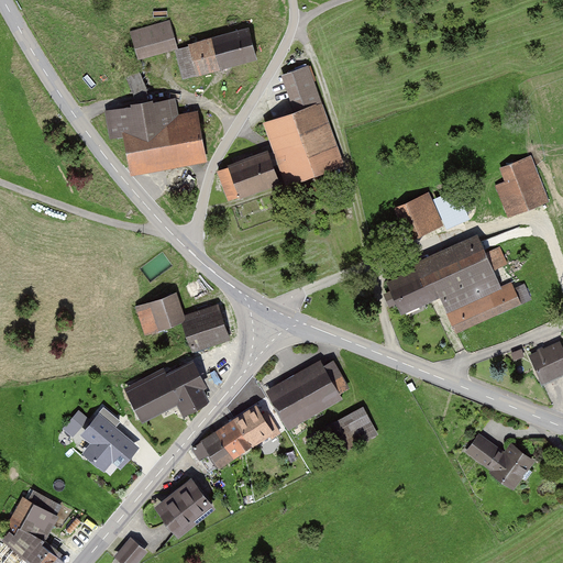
[(178,48),(170,20),(131,31),(139,61),(176,50),(178,48)]
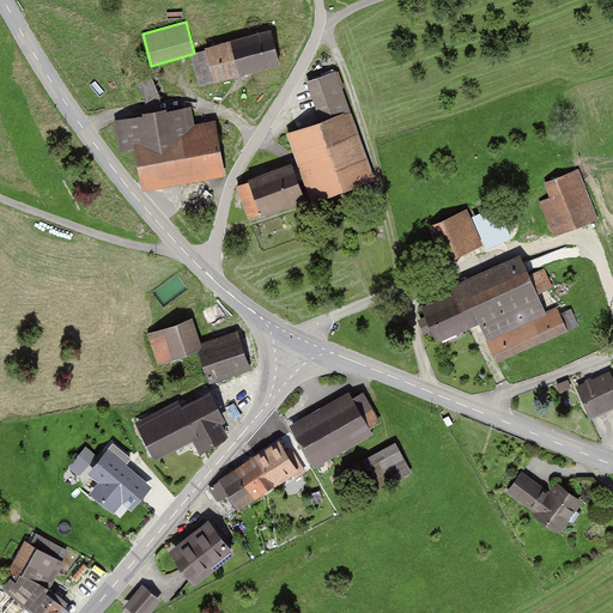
[(281,64),(272,29),(230,40),(205,47),(206,50),(194,53),(192,54),(200,85),(214,82),(241,74),(281,64)]
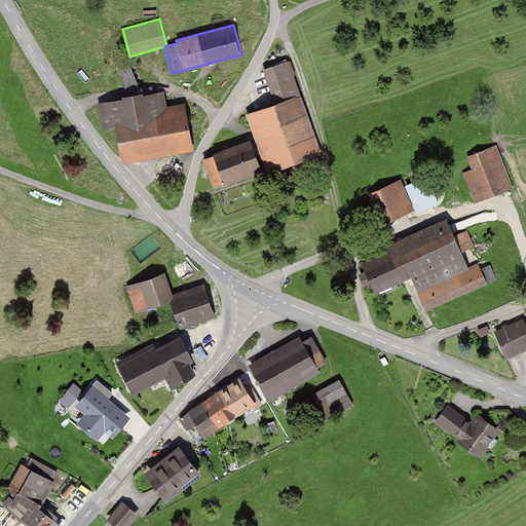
[(277,104),(303,96),(291,62),(265,70),(277,104)]
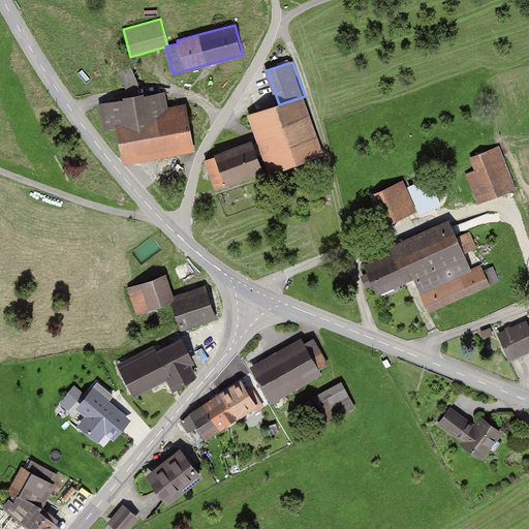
[(191,153),(182,102),(165,105),(163,93),(104,104),(110,131),(118,130),(124,165),(191,153)]
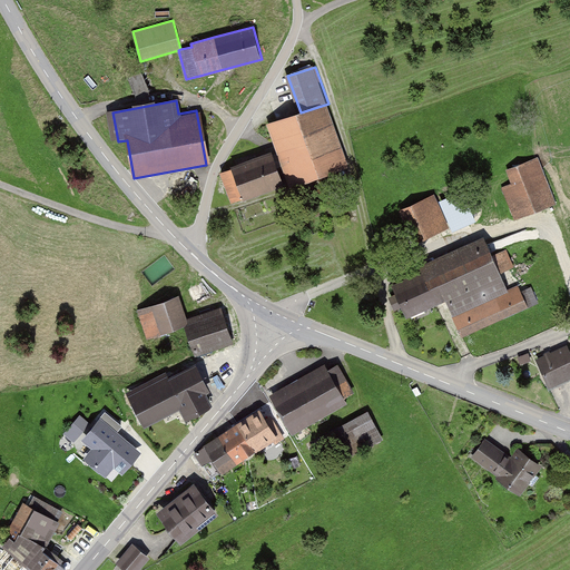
[(350,167),(328,104),(301,112),(269,124),(279,153),(284,166),(292,188),(322,177),(350,167)]
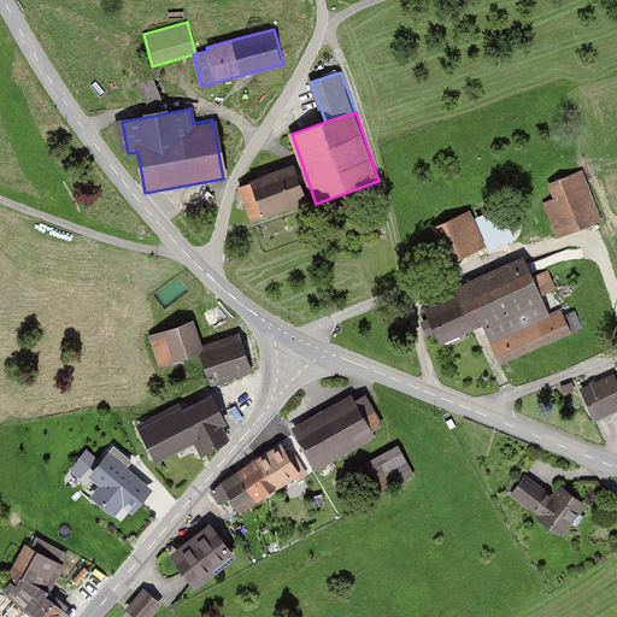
[(251,221),(263,216),(263,218),(309,201),(301,182),(295,168),(294,164),(250,180),(251,183),(238,187),(251,221)]
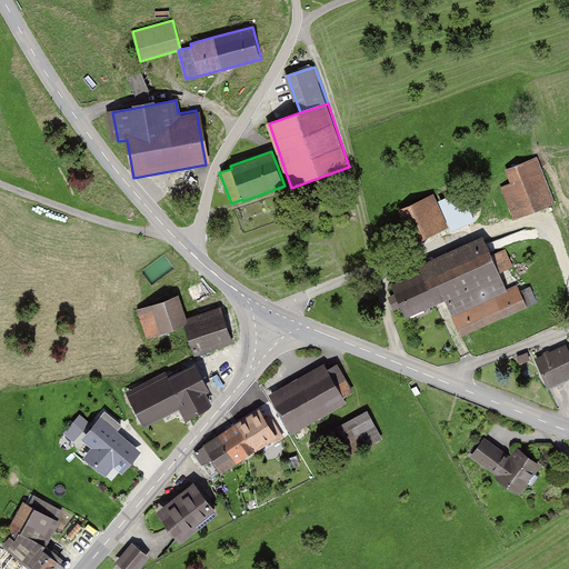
[(279,152),(272,155),(278,168),(283,166),(279,152)]
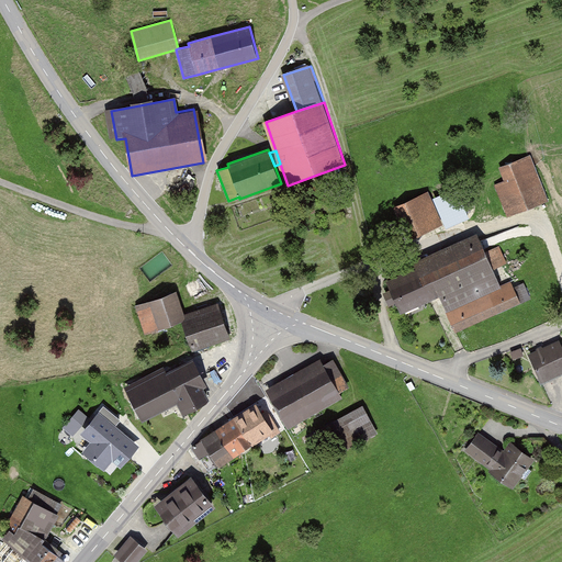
[(548,202),(531,157),(492,172),(508,216),(548,202)]
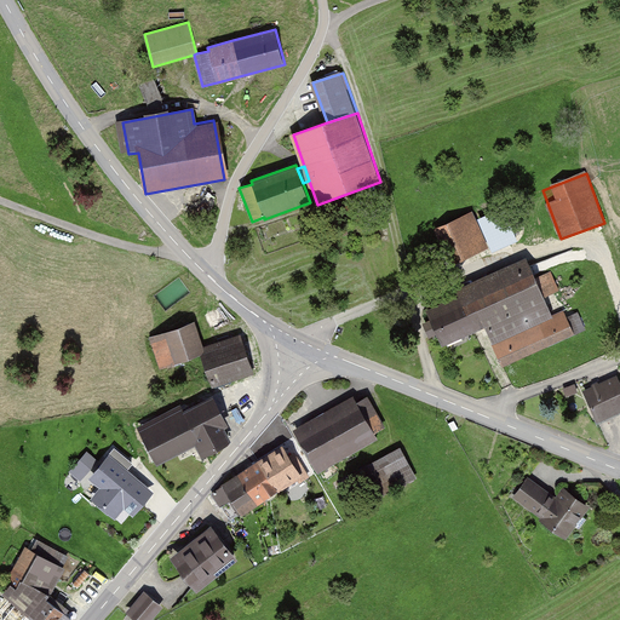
[(489,251),(474,213),(432,231),(448,269),(489,251)]
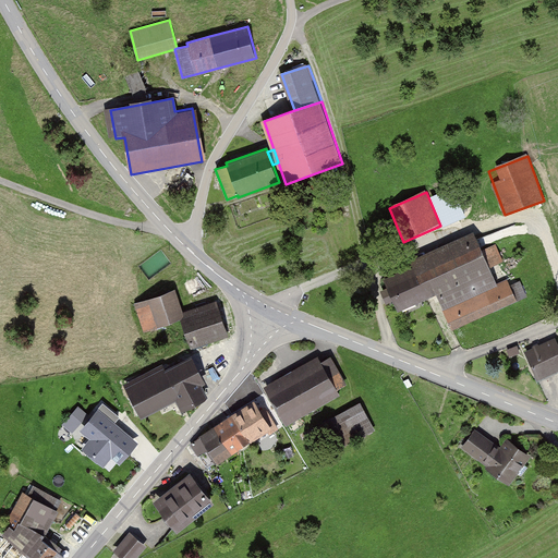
[(481,251),(474,233),(410,261),(414,271),(384,284),(395,311),(396,314),(428,300),(439,295),(455,331),(520,304),(509,279),(500,283),(495,268),(506,264),(497,244),(481,251)]
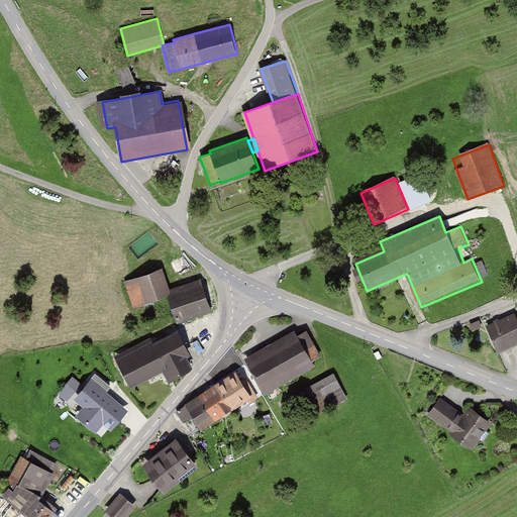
[(168,297),(171,290),(163,269),(124,282),(133,309),(168,297)]
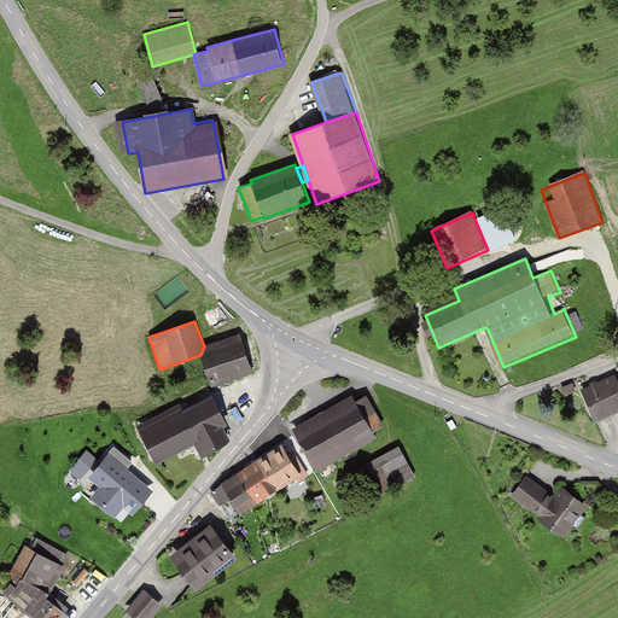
[(204,347),(200,355),(211,385),(252,369),(239,333),(204,347)]
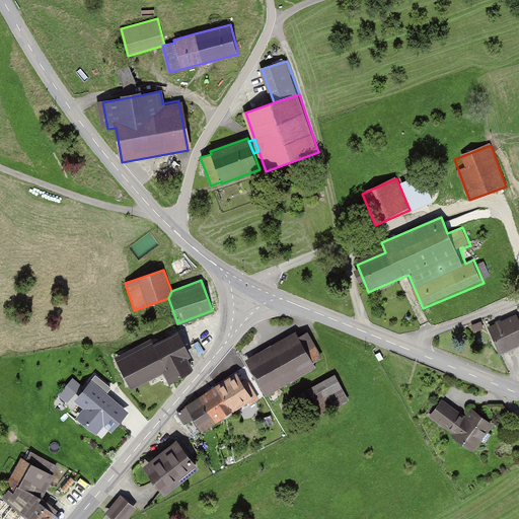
[(518,345),(518,317),(517,314),(488,326),(500,354),(518,345)]
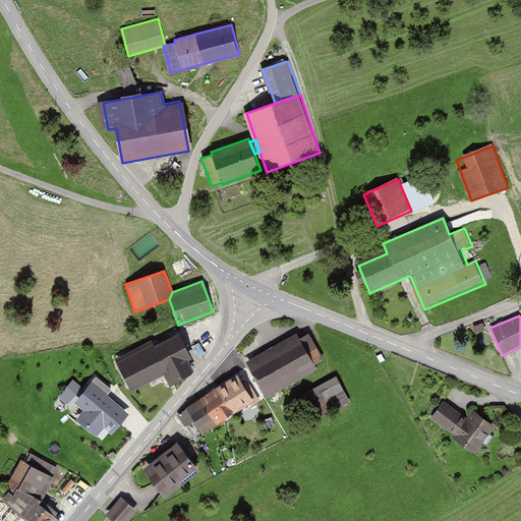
[(477,335),(486,332),(485,325),(475,328),(477,335)]
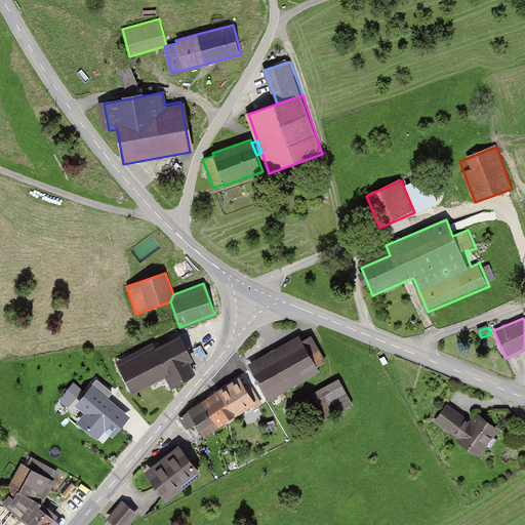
[(176,338),(118,368),(132,395),(165,378),(169,387),(171,389),(192,378),(195,374),(189,364),(193,362),(180,336),(176,338)]
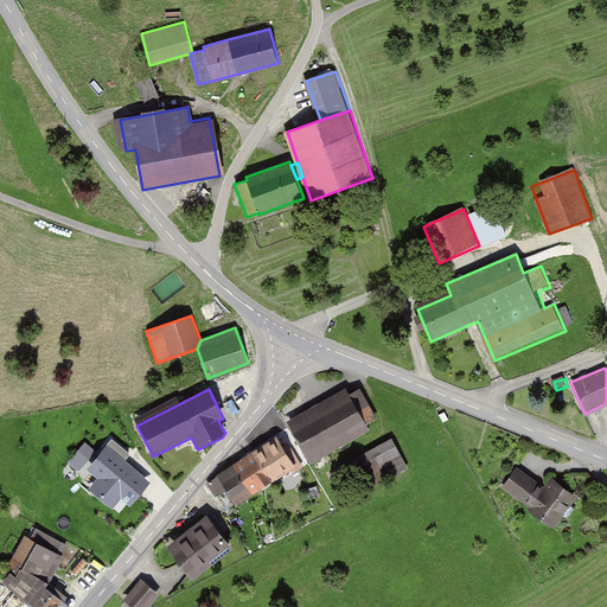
[(366,425),(350,395),(346,389),(287,422),(291,428),(312,464),(370,430),(366,425)]
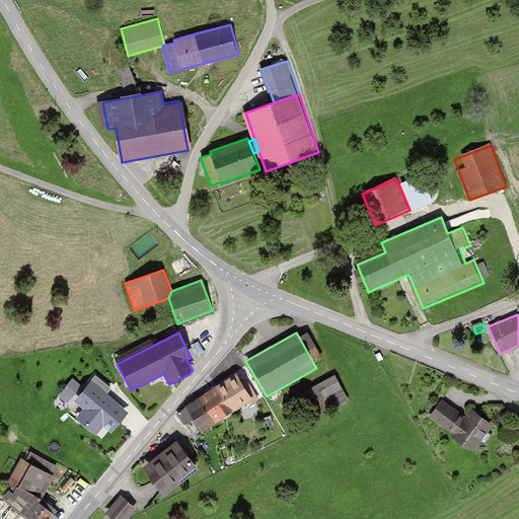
[(308,332),(299,338),(313,363),(322,358),(308,332)]
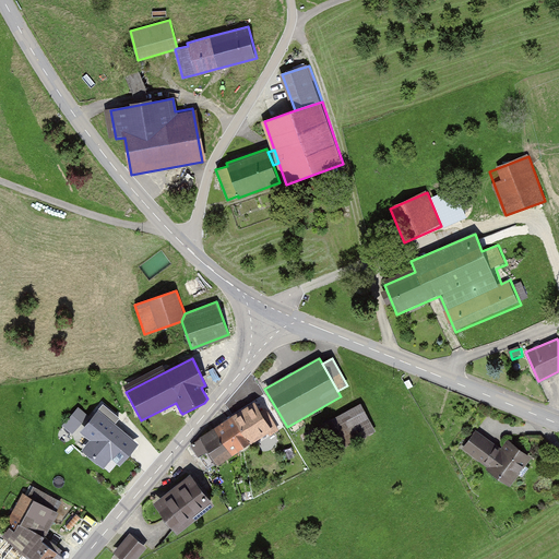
[(409,380),(405,382),(408,390),(414,387),(409,380)]
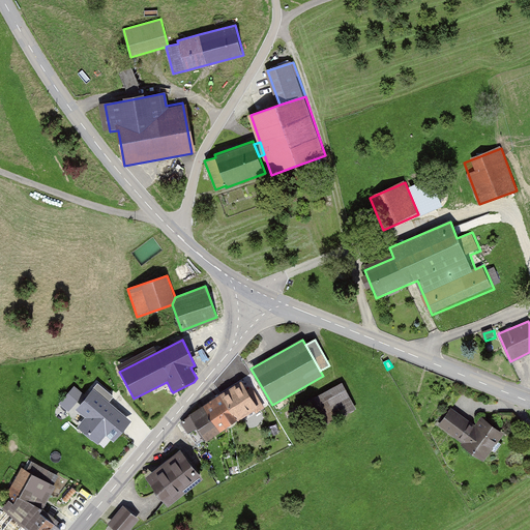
[(188,413),(190,416),(206,439),(208,441),(216,435),(221,432),(232,424),(238,419),(260,405),(243,382),(240,378),(218,392),(202,405),(188,413)]
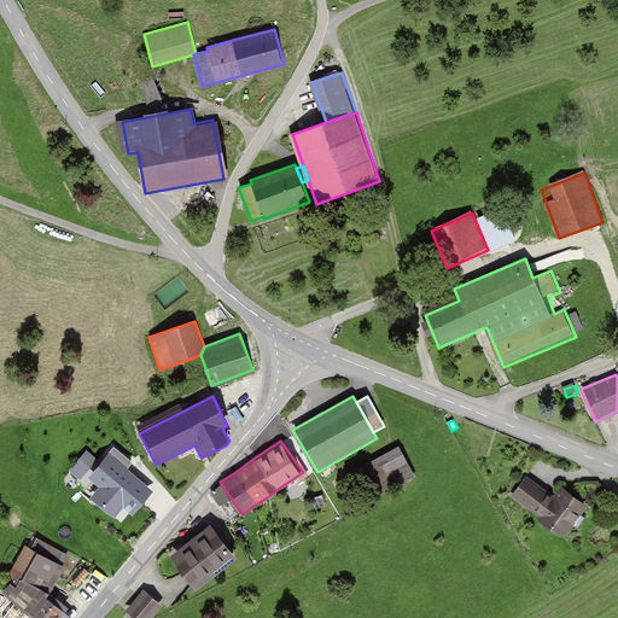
[(417,476),(398,444),(354,468),(372,500),(417,476)]
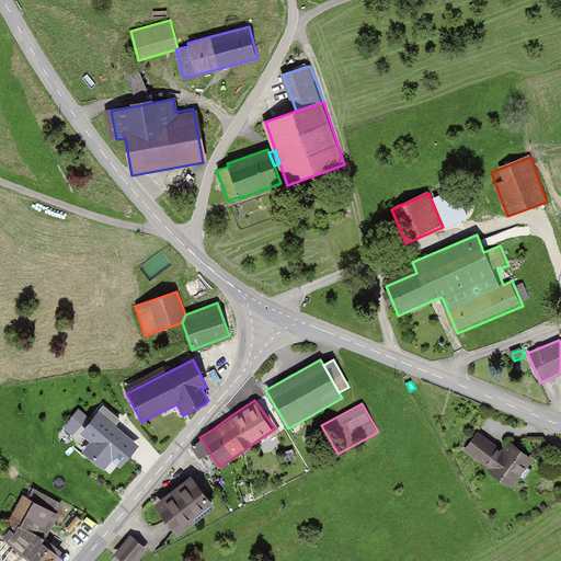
[(88,419),(79,411),(68,423),(78,431),(88,419)]
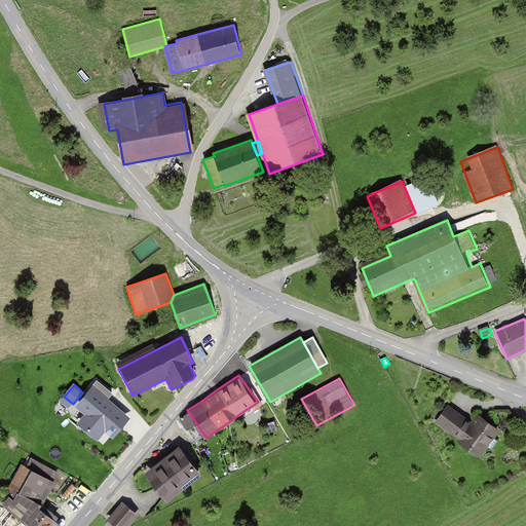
[(122,424),(126,418),(113,407),(109,411),(97,401),(76,424),(100,445),(117,424),(122,424)]
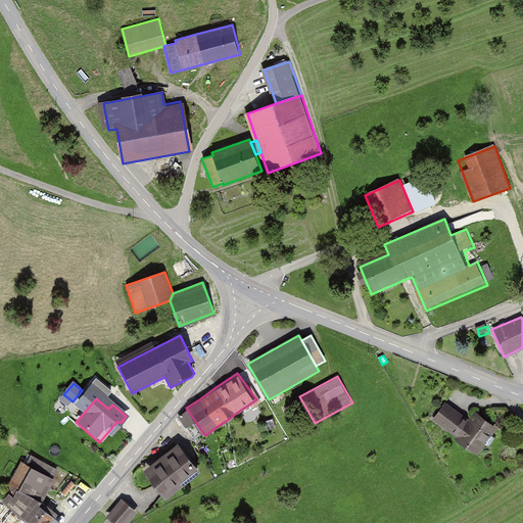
[(475,413),(469,420),(445,402),(432,420),(457,438),(455,440),(478,457),(497,429),(475,413)]
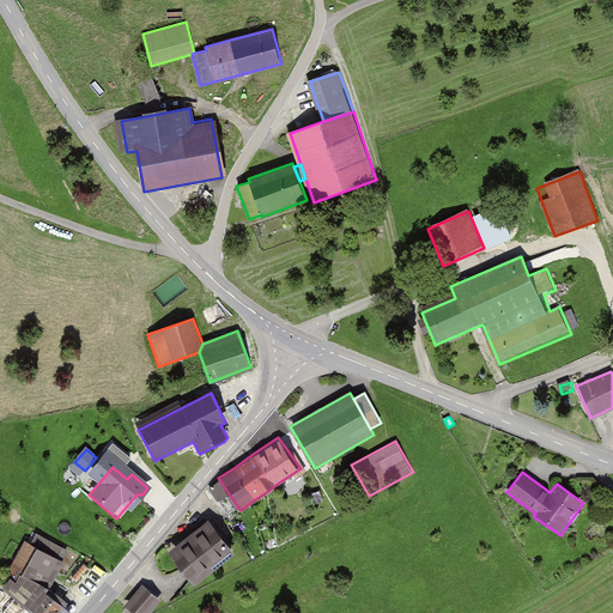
[(228,515),(238,508),(220,481),(210,489),(228,515)]
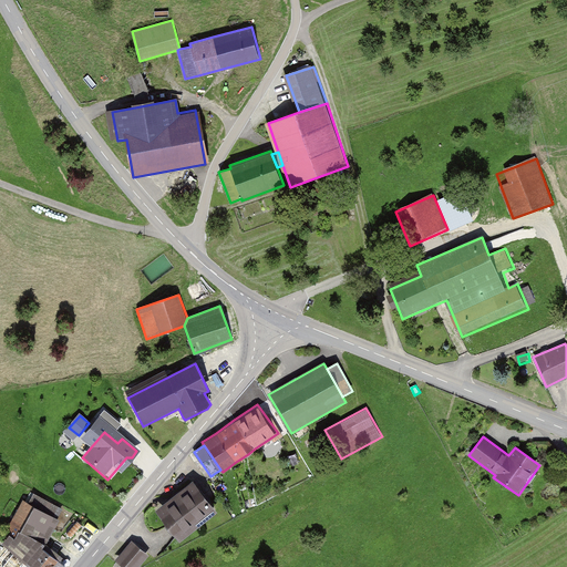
[(219,513),(193,480),(155,509),(173,531),(182,543),(219,513)]
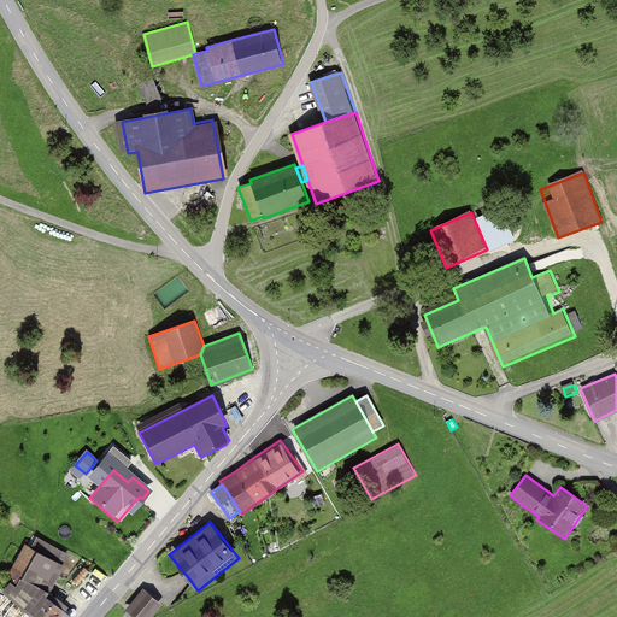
[(25,545),(0,586),(0,616),(75,616),(76,616),(45,595),(66,563),(25,545)]
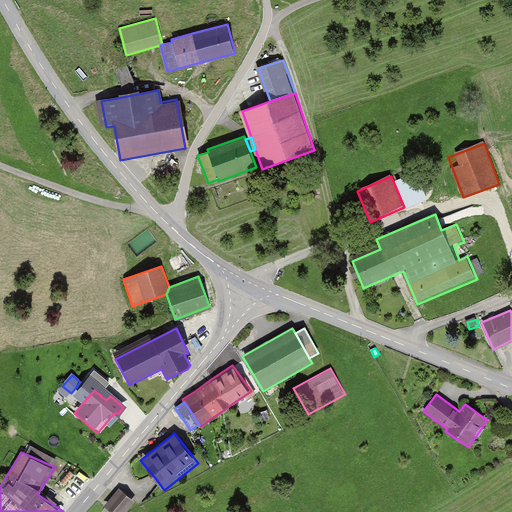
[(126,511),(135,503),(119,489),(104,507),(105,508),(109,511),(126,511)]
